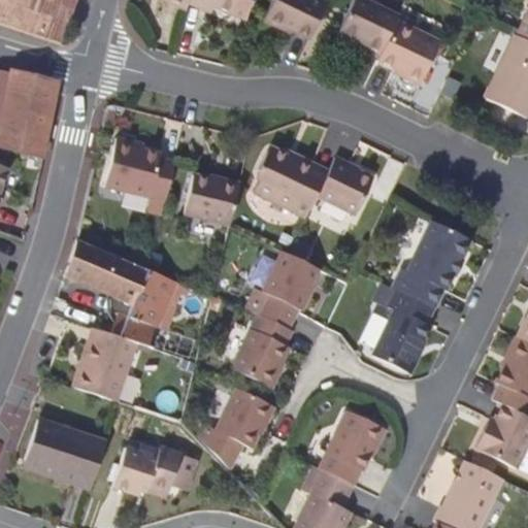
[(0,0),(0,24),(60,45),(74,0),(0,0)]
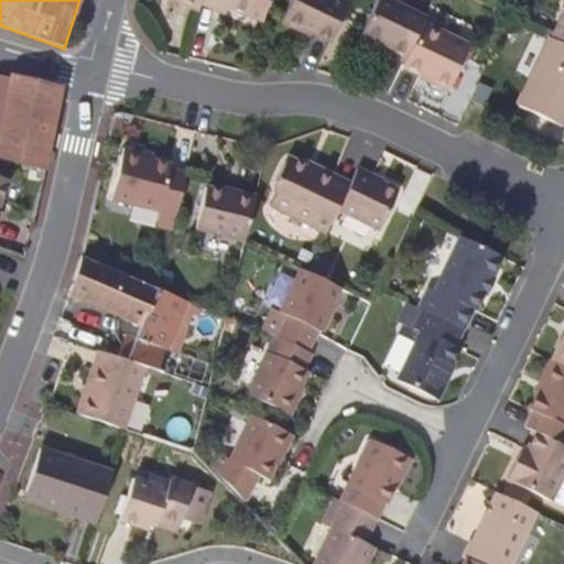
[(201,0),(202,1),(217,8),(220,1),(248,12),(253,0),(201,0)]
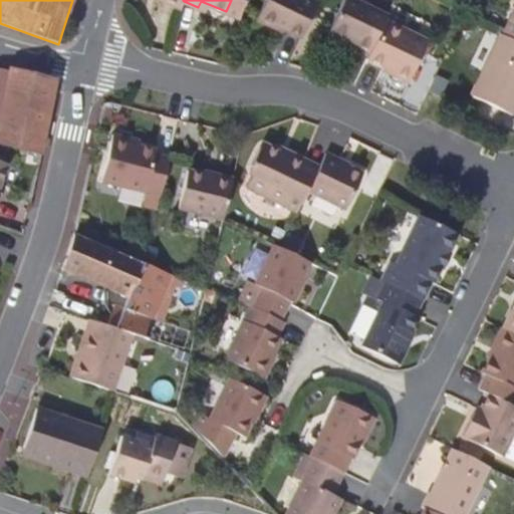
[(302,38),(319,2),(316,0),(267,0),(258,21),(276,30),(278,26),(302,38)]
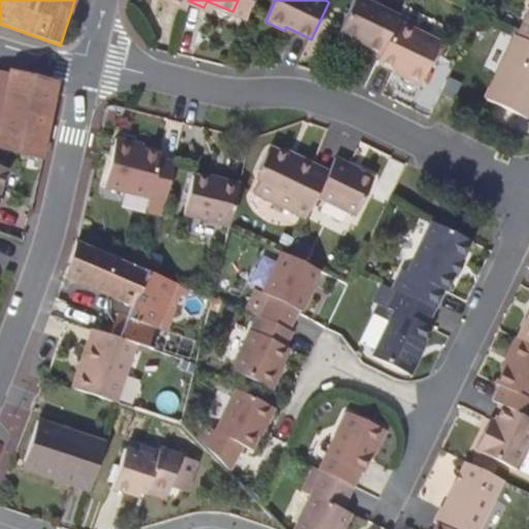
[(354,0),(340,32),(382,53),(399,19),(401,17),(408,0),(354,0)]
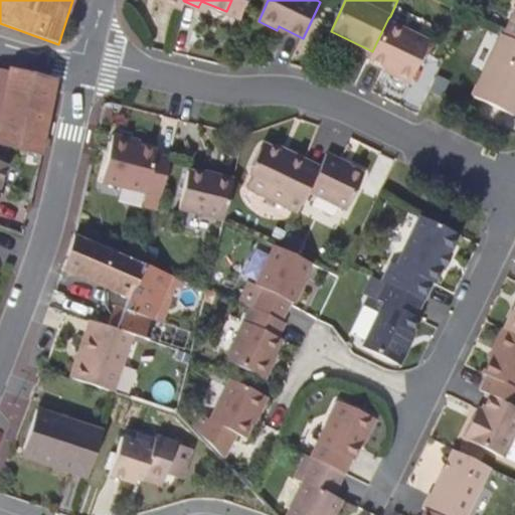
[(372,51),(370,56),(394,68),(394,73),(410,81),(431,39),(388,18),(372,51)]
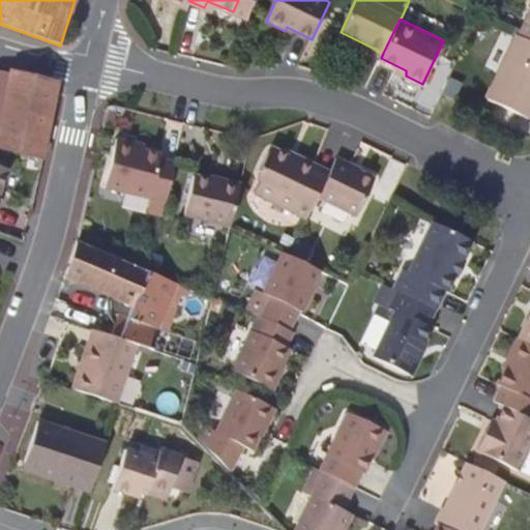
[(529,39),(522,36),(520,35),(502,70),(505,72),(493,99),(529,117),(529,39)]
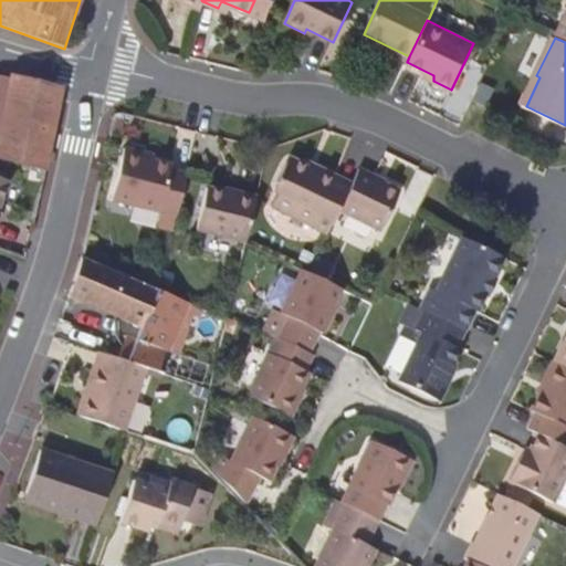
[(62,88),(8,75),(8,76),(0,116),(0,158),(45,170),(62,88)]
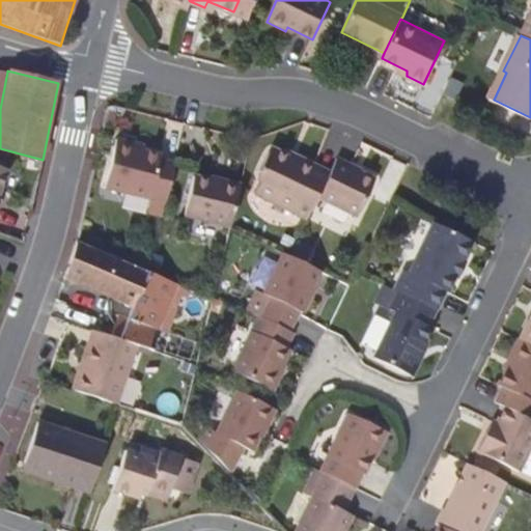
[(162,157),(135,150),(137,145),(117,140),(105,189),(165,204),(174,165),(160,161),(162,157)]
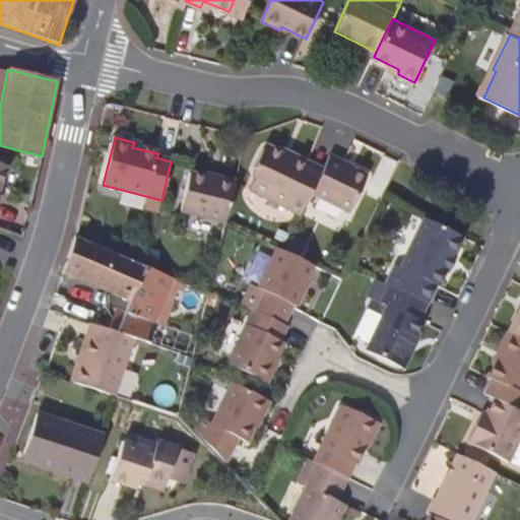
[(293,159),(266,146),(256,169),(259,171),(250,190),(302,215),(302,214),(312,195),(321,174),(309,169),(311,164),(295,155),(293,159)]
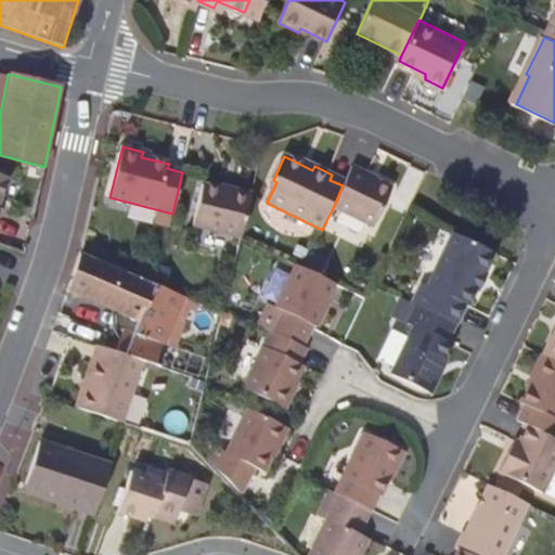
[(343,185),(333,208),(375,228),(392,190),(365,178),(368,173),(352,167),(346,180),(343,185)]
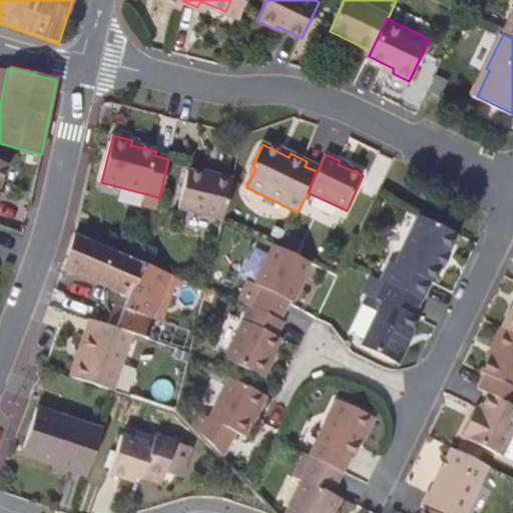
[(317,171),(320,166),(307,161),(305,166),(317,171)]
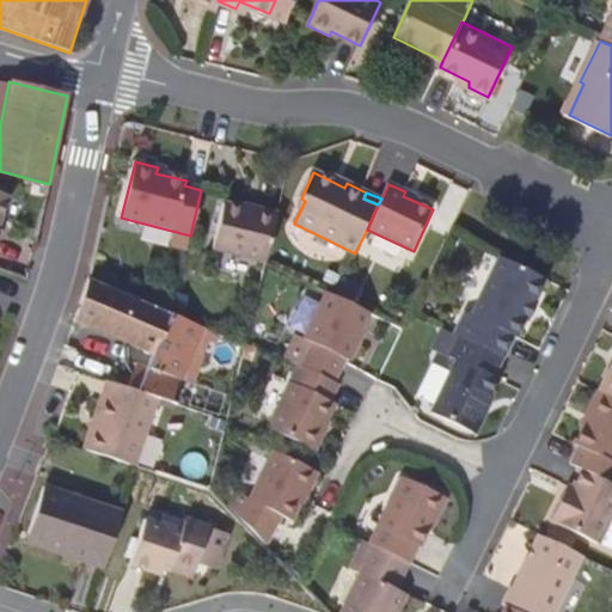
[(279,213),(226,199),(214,244),(267,258),(279,213)]
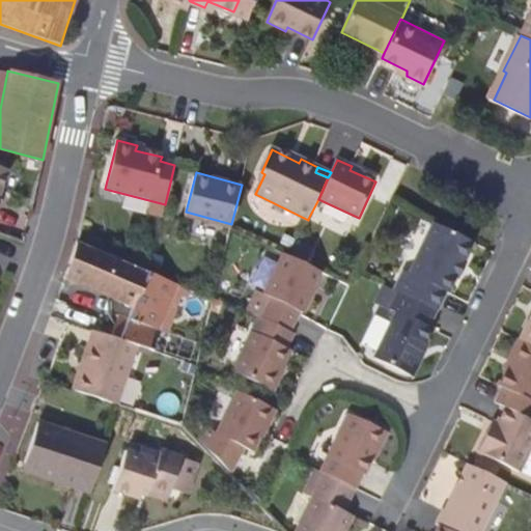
[(474,241),(437,222),(412,273),(406,270),(396,288),(399,290),(439,309),(446,292),(448,294),(456,277),(453,276),(460,263),(463,264),(474,241)]
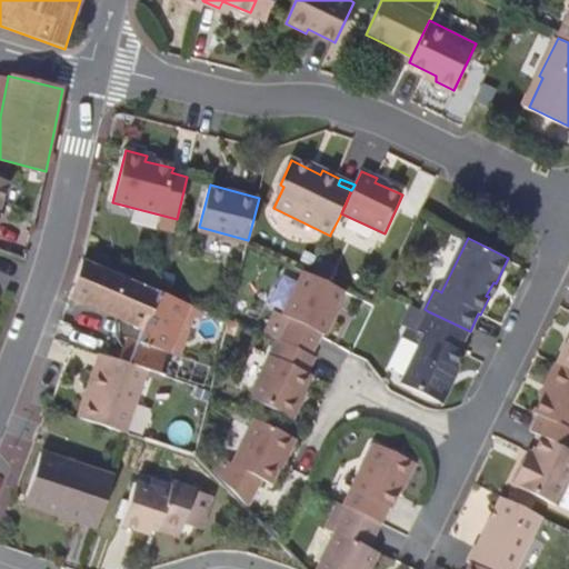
[(157,295),(81,261),(68,299),(113,319),(140,330),(136,343),(125,340),(121,350),(117,362),(145,371),(161,377),(179,325),(181,325),(189,307),(165,297),(157,295)]
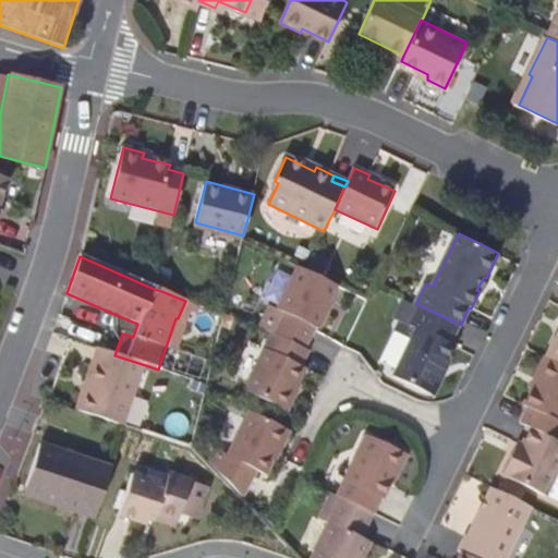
[(305,347),(316,324),(322,326),(329,312),(327,311),(340,283),(306,267),(300,264),(279,305),(268,329),(275,332),(305,347)]
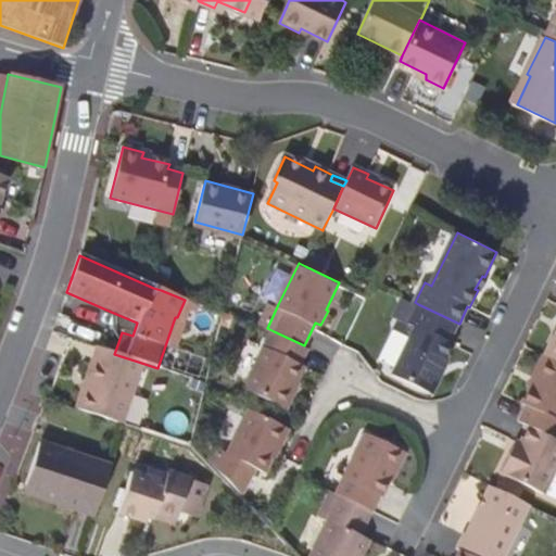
[(488,278),(484,277),(482,276),(475,289),(478,290),(481,291),(488,278)]
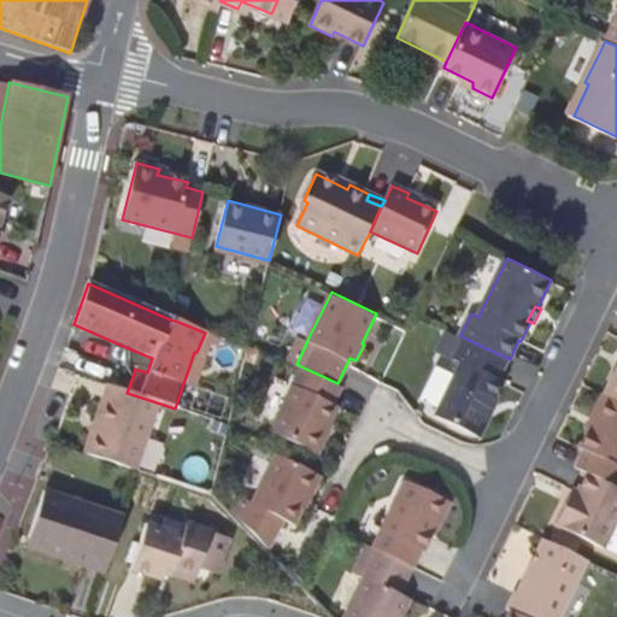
[(477,435),(495,398),(504,381),(500,378),(510,359),(464,338),(456,356),(453,359),(460,363),(436,415),(477,435)]
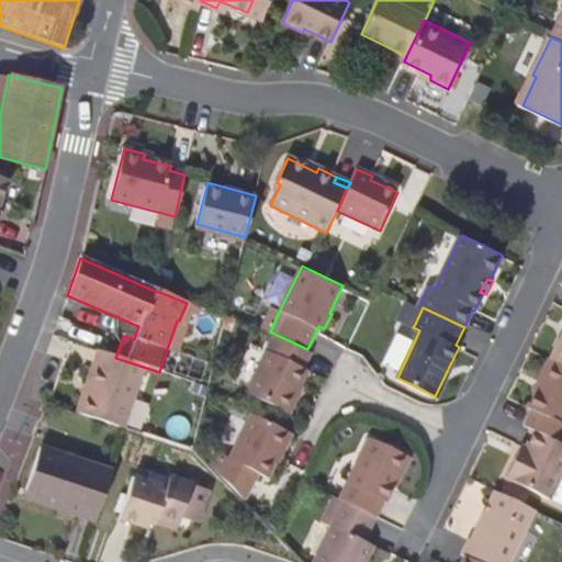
[(138,326),(112,315),(112,332),(123,336),(134,339),(138,326)]
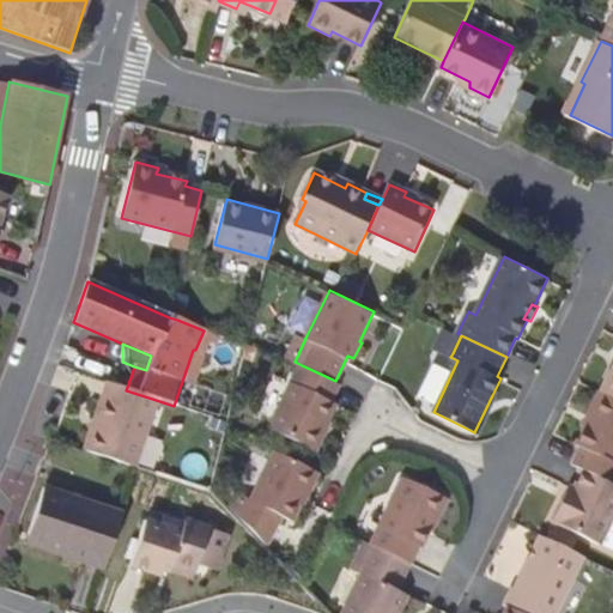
[(134,366),(122,362),(122,365),(122,368),(123,371),(126,374),(128,376),(131,377),(134,366)]
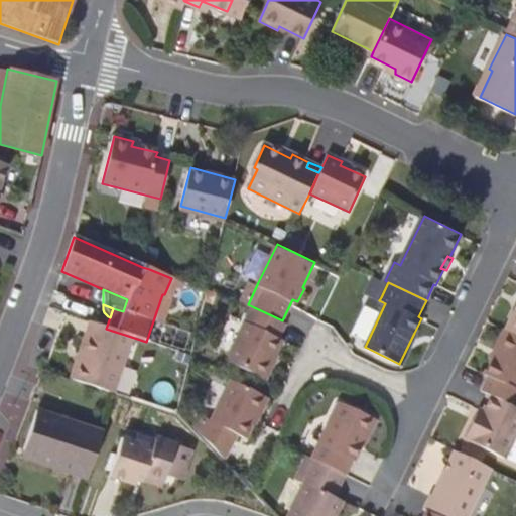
[(282,320),(254,307),(228,361),(265,379),(283,342),(278,340),(286,323),(282,320)]
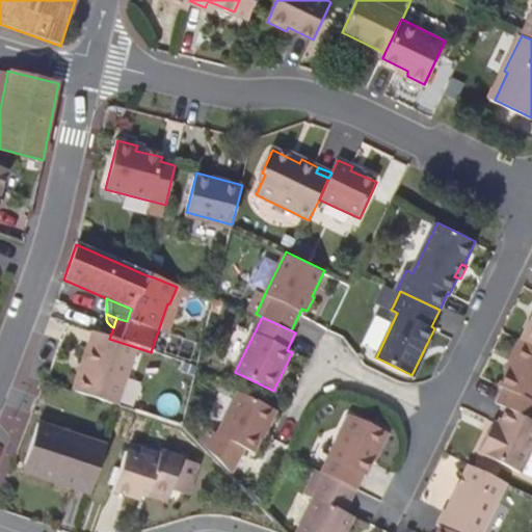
[(135,347),(109,339),(91,331),(71,390),(115,405),(135,347)]
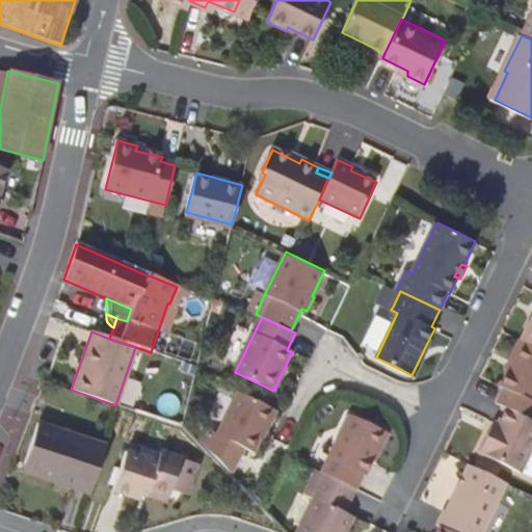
[(499,402),(506,406),(531,418),(531,342),(525,340),(504,384),(507,387),(499,402)]
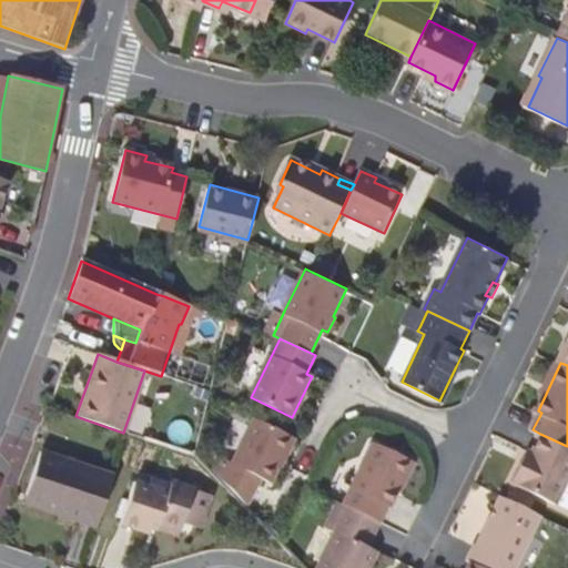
[(133,430),(148,432),(149,404),(134,403),(133,430)]
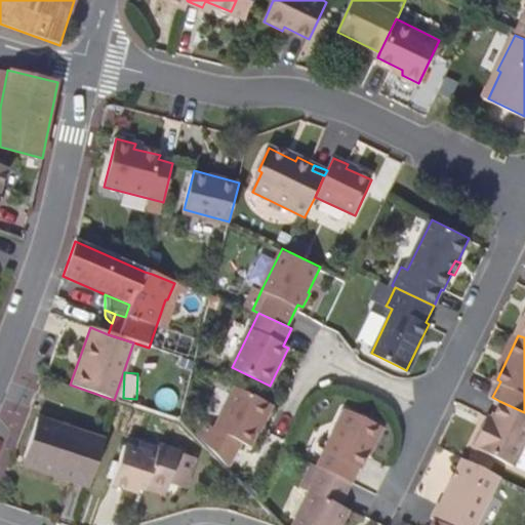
[(273,404),(237,387),(216,430),(210,428),(202,445),(228,473),(243,442),(253,446),(273,404)]
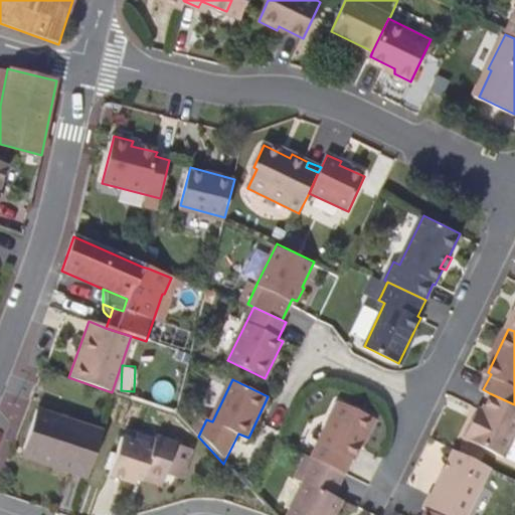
[(514,404),(490,393),(484,405),(483,407),(479,416),(473,415),(463,435),(505,454),(513,436),(514,433),(514,404)]
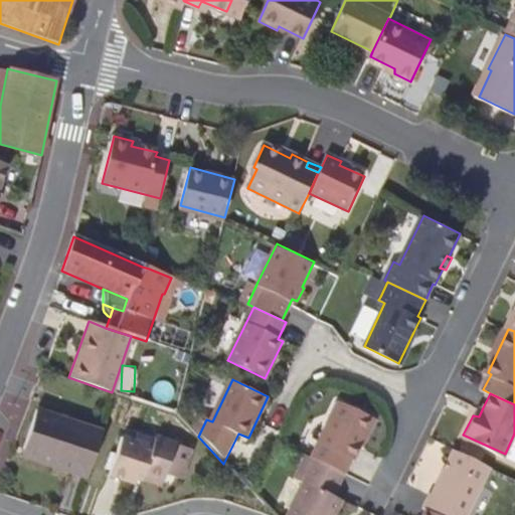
[(312,458),(344,473),(350,460),(354,461),(374,419),(339,402),(312,458)]
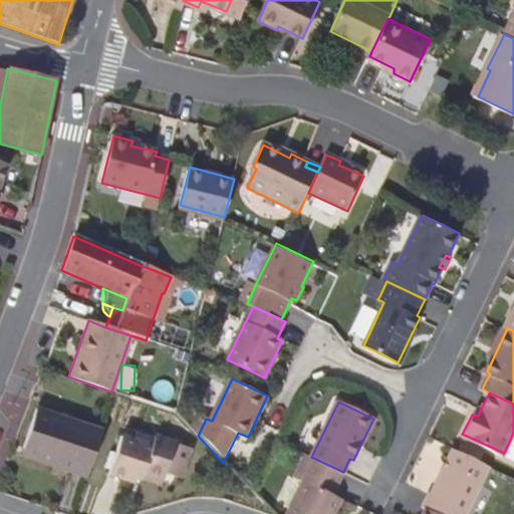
[(477,405),(472,415),(478,416),(482,407),(477,405)]
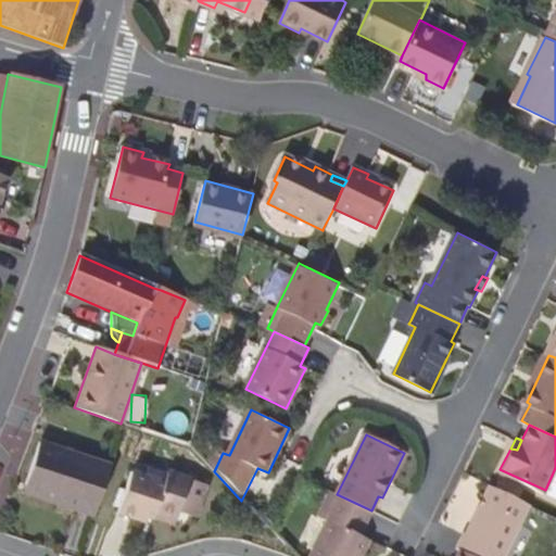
[(92,518),(110,465),(39,441),(24,487),(51,495),(49,503),(92,518)]
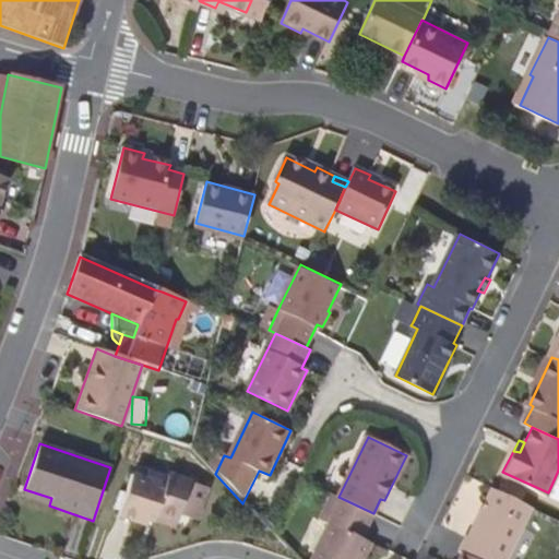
[(145,527),(147,522),(150,516),(176,526),(180,516),(198,522),(207,489),(191,484),(190,482),(169,475),(166,484),(132,473),(117,519),(145,527)]
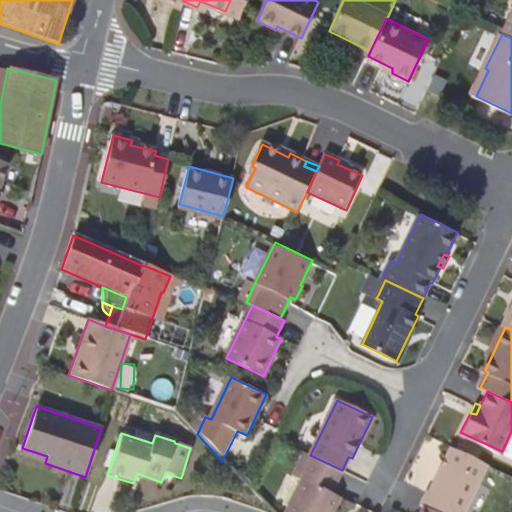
[(20,455),(45,463),(47,456),(22,448),(20,455)]
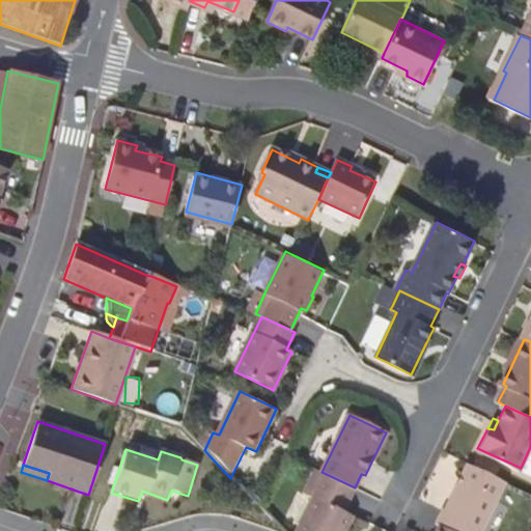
[(437,524),(439,525),(451,530),(481,530),(505,482),(469,465),(447,508),(445,507),(437,524)]
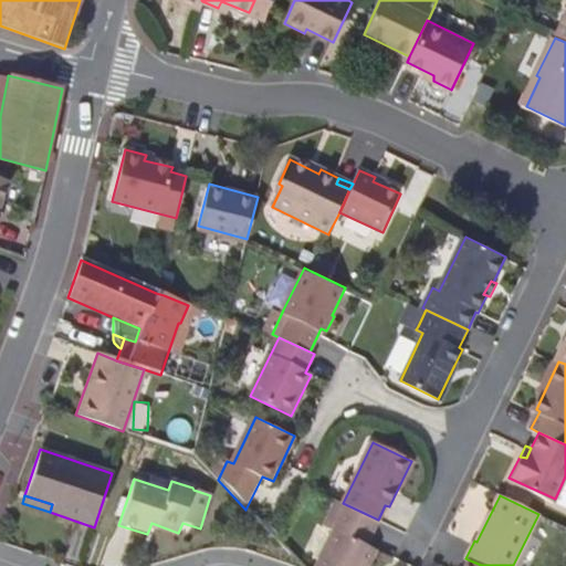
[(343,503),(336,500),(323,528),(333,534),(316,565),(368,565),(375,554),(364,548),(378,520),(343,503)]
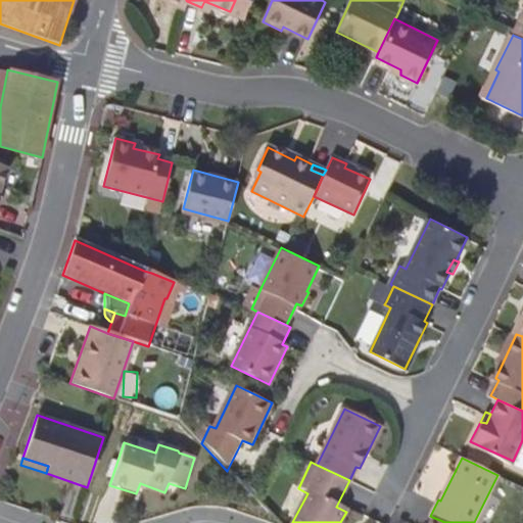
[(162,497),(164,492),(140,483),(138,488),(162,497)]
